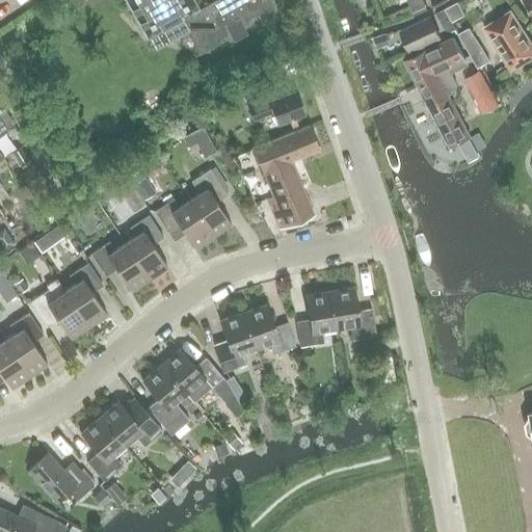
[(244,27),(278,8),(273,0),(212,0),(197,8),(191,0),(126,0),(147,35),(179,18),(198,53),(230,35),(233,41),(247,32),(244,27)]
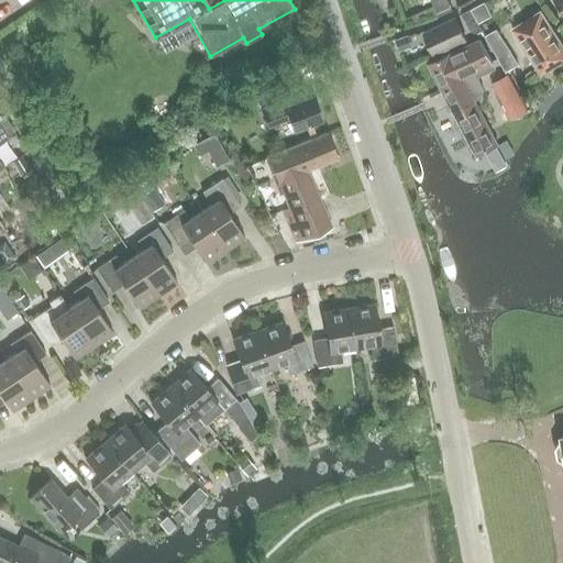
[(431,0),(437,12),(450,7),(446,0),(431,0)]
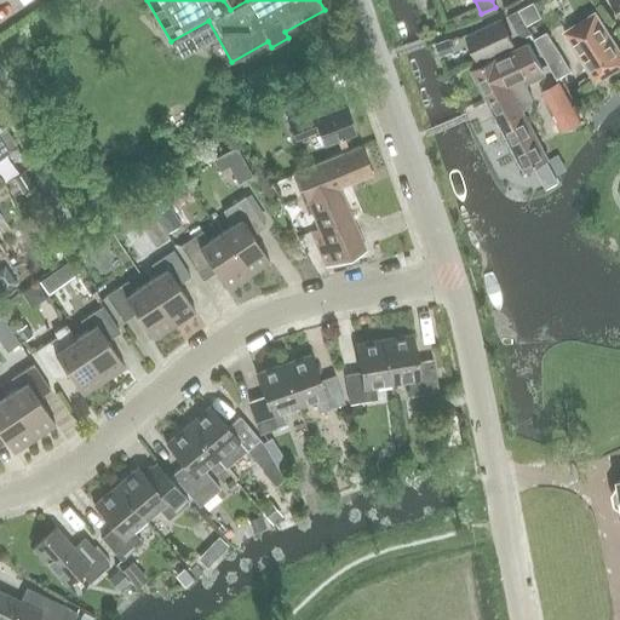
[(540,18),(533,3),(518,11),(527,26),(540,18)]
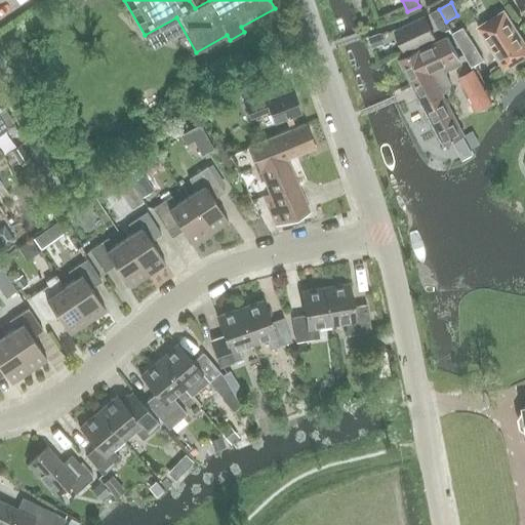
[(503,70),(524,55),(524,45),(503,11),(477,28),(503,70)]
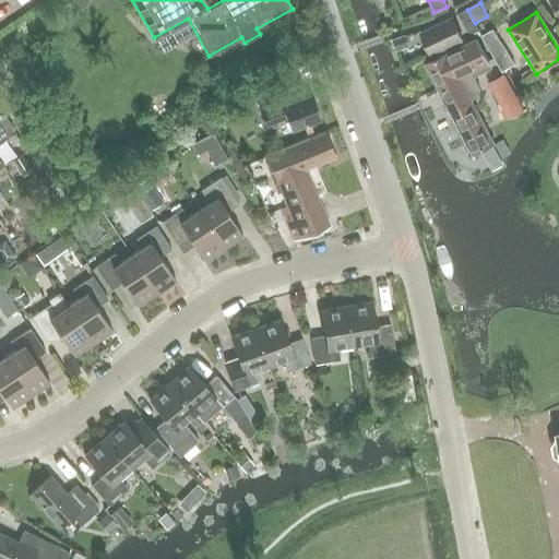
[(431,55),(462,40),(451,18),(420,32),(431,55)]
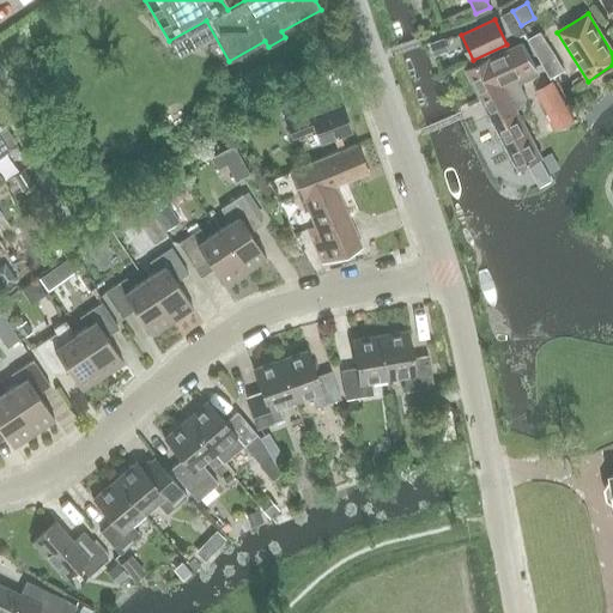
[(444,38),(430,43),(435,56),(449,52),(444,38)]
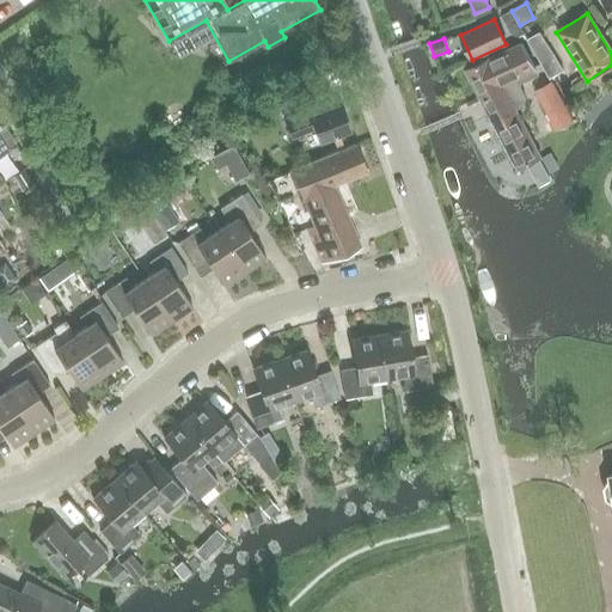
[(516,79),(536,71),(521,43),(465,69),(478,96),(501,85),(505,91),(515,111),(524,106),(526,98),(516,79)]
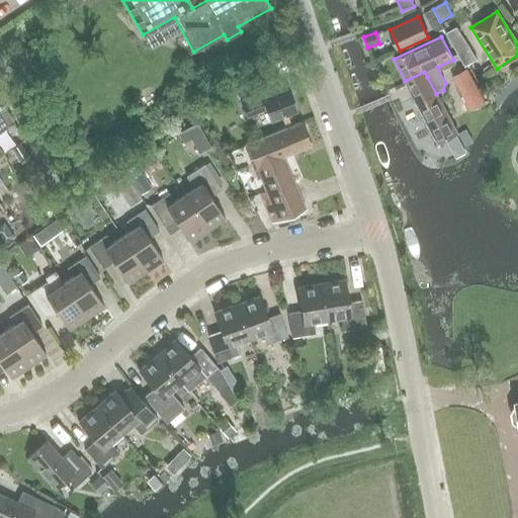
[(462,36),(451,44),(464,66),(477,60),(462,36)]
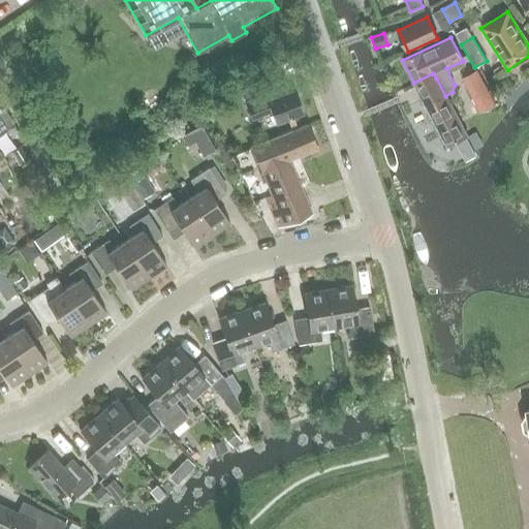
[(283,79),(278,68),(258,79),(263,89),(283,79)]
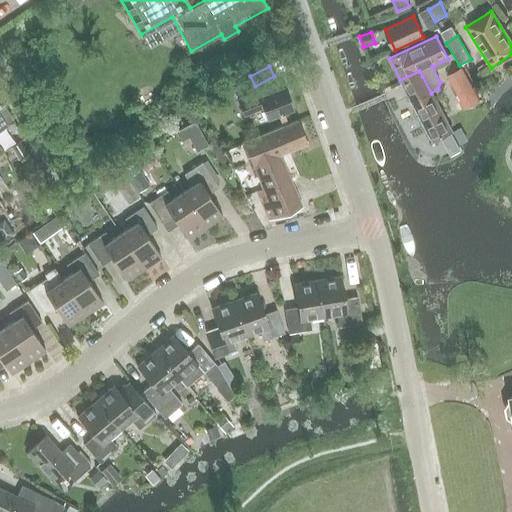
[(447,76),(465,108),(479,101),(461,69),(447,76)]
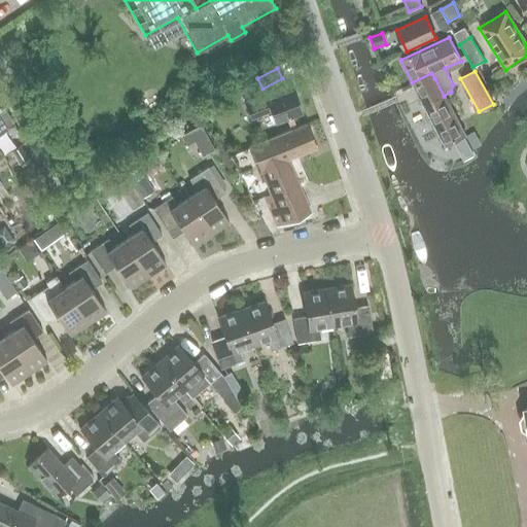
[(444,96),(434,78),(431,73),(412,82),(445,145),(453,141),(463,135),(465,135),(444,96)]
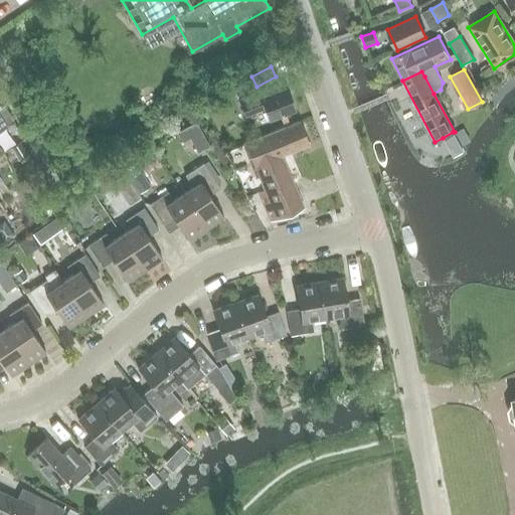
[(251,96),(238,101),(244,117),(264,110),(268,121),(295,111),(286,88),(253,101),(251,96)]
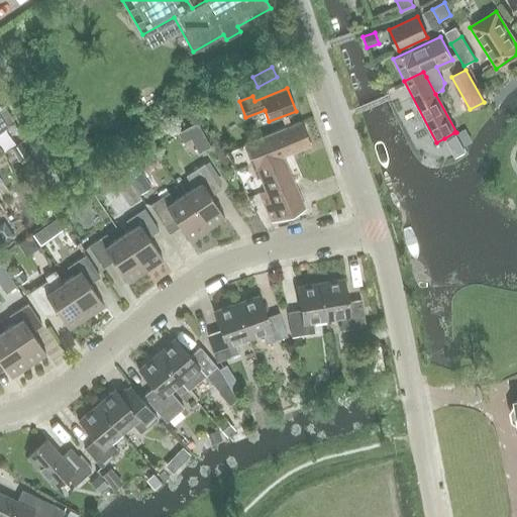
[(264,136),(245,143),(265,190),(257,193),(271,223),(310,205),(310,204),(303,207),(281,157),(309,144),(300,121),(264,136)]
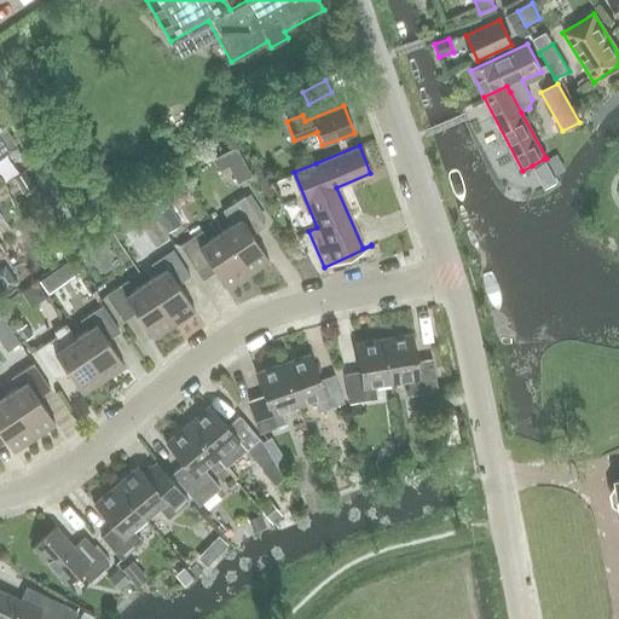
[(236,148),(212,160),(218,172),(227,167),(242,160),(236,148)]
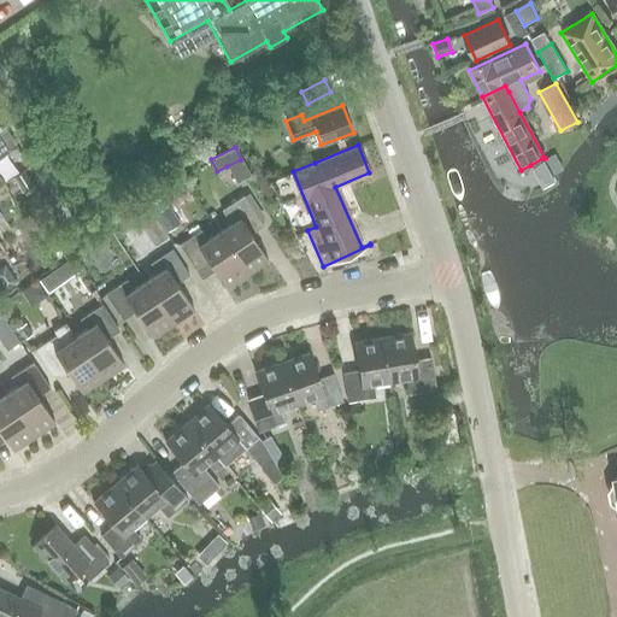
[(542,158),(530,165),(542,189),(556,183),(542,158)]
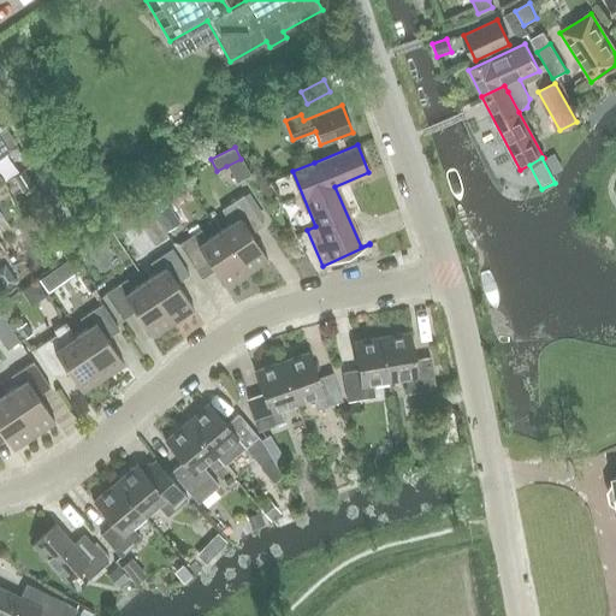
[(22,193),(34,185),(24,169),(12,177),(22,193)]
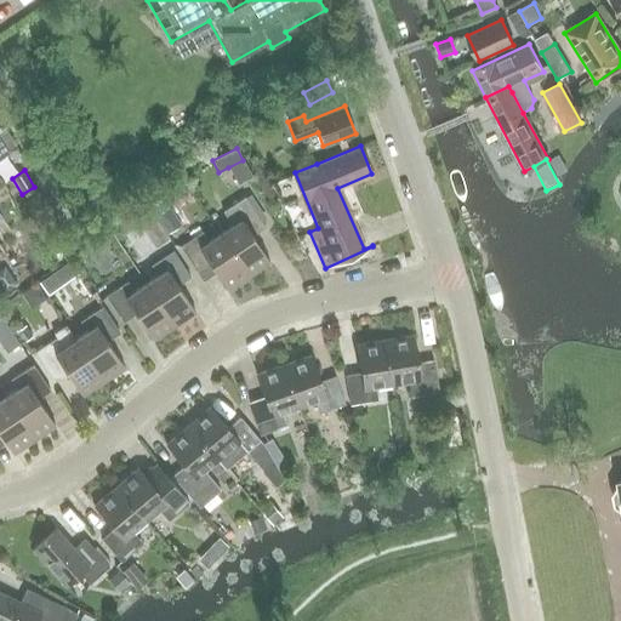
[(232,226),(220,233),(248,277),(269,262),(252,235),(265,227),(245,198),(223,212),(232,226)]
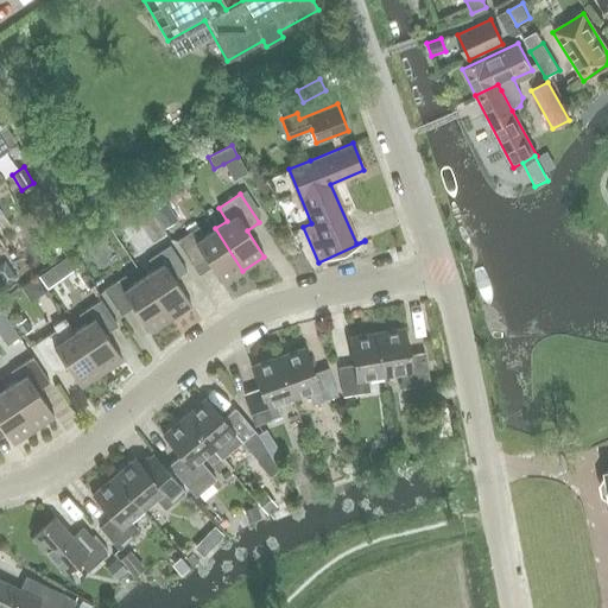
[(166,202),(152,211),(164,229),(178,220),(166,202)]
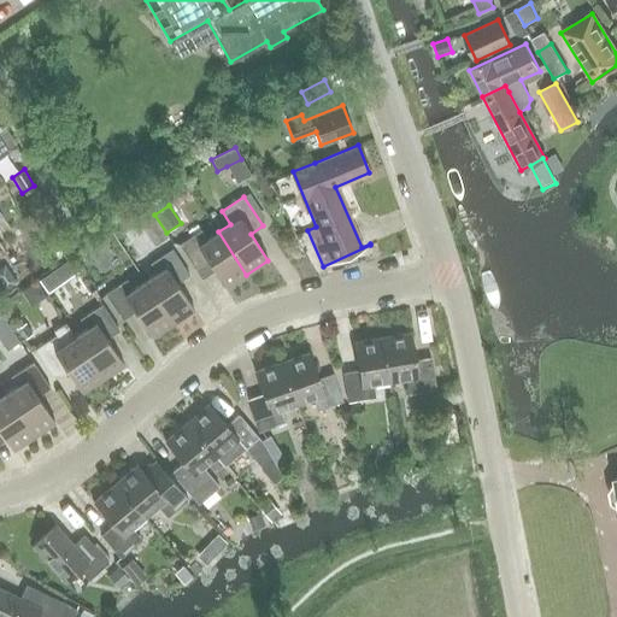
[(146,230),(158,222),(148,207),(136,216),(146,230)]
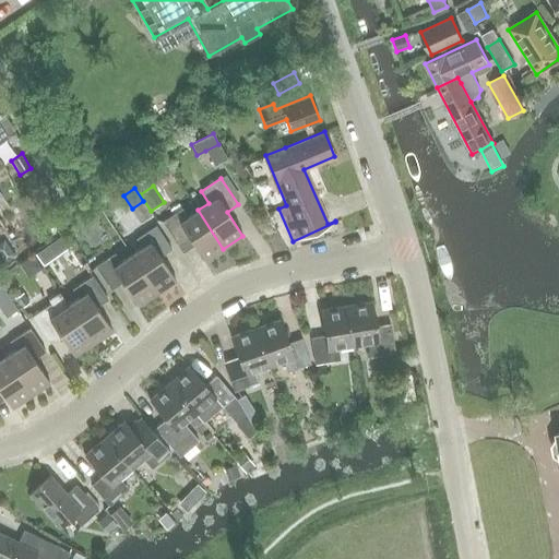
[(204,261),(223,249),(198,210),(187,217),(181,209),(162,222),(177,245),(189,237),(204,261)]
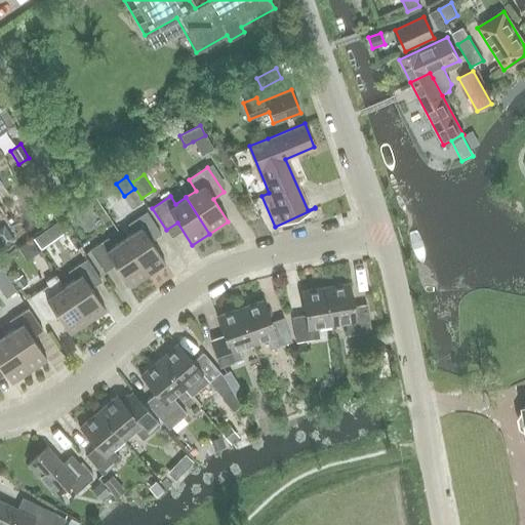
[(133,233),(122,240),(146,276),(164,264),(150,241),(161,234),(146,212),(128,225),(133,233)]
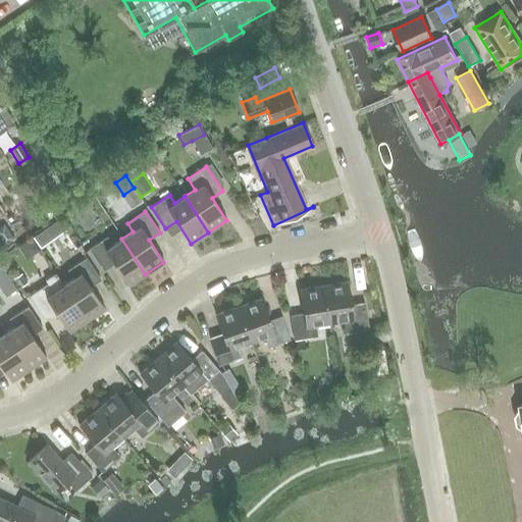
[(61,218),(51,225),(58,236),(68,227),(61,218)]
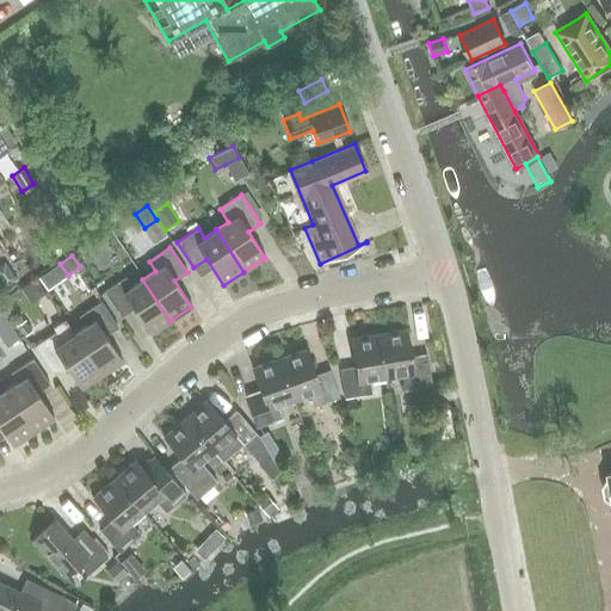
[(5,261),(0,264),(0,283),(4,290),(17,282),(5,261)]
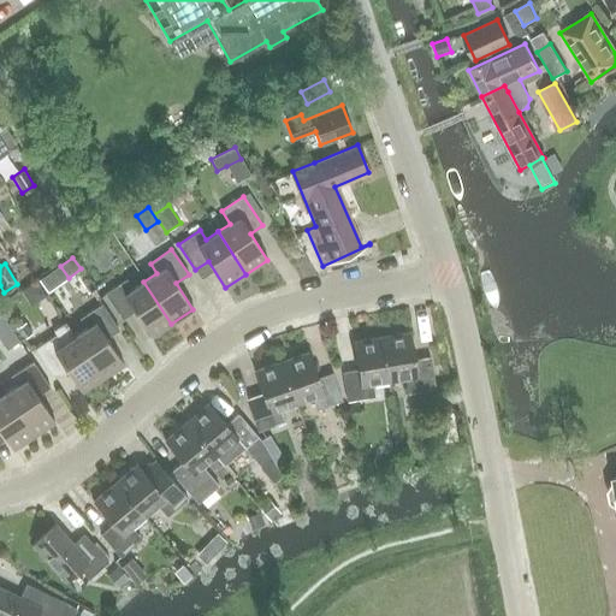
[(48,274),(39,282),(47,294),(57,286),(48,274)]
